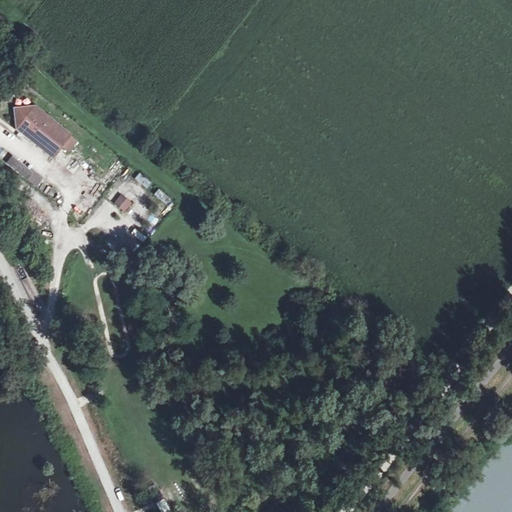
[(31,141),(33,139),(54,155),(61,147),(70,135),(42,113),(43,112),(35,106),(34,107),(33,106),(13,108),(16,130),(30,142),(31,141)]
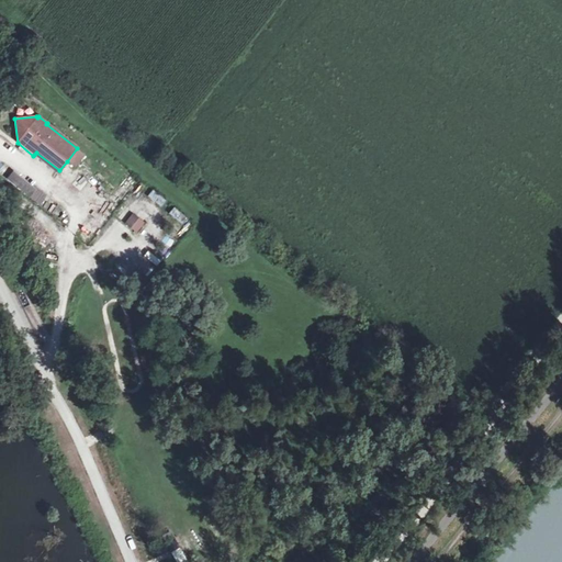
[(77,148),(67,161),(75,167),(85,155),(77,148)]
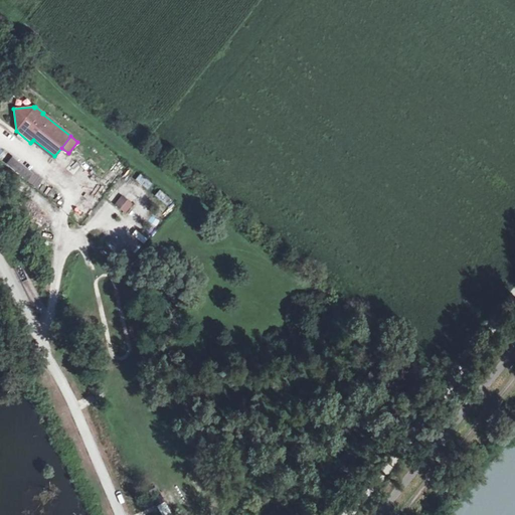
[(33,140),(31,142),(52,159),(54,156),(33,140)]
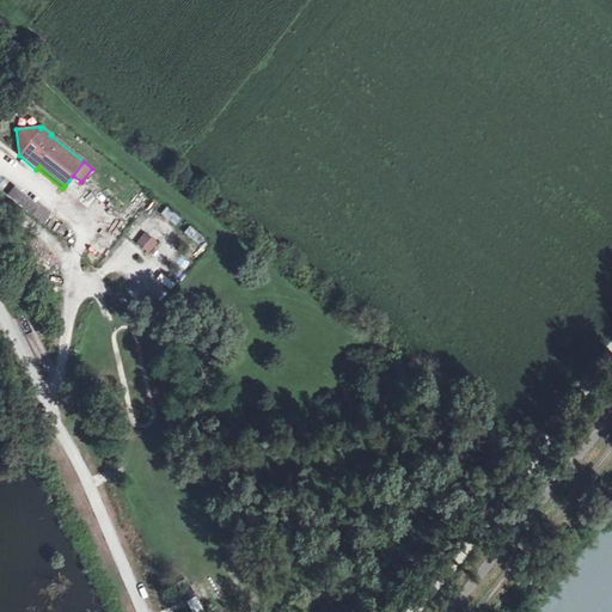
[(6,195),(32,214),(40,204),(14,185),(6,195)]
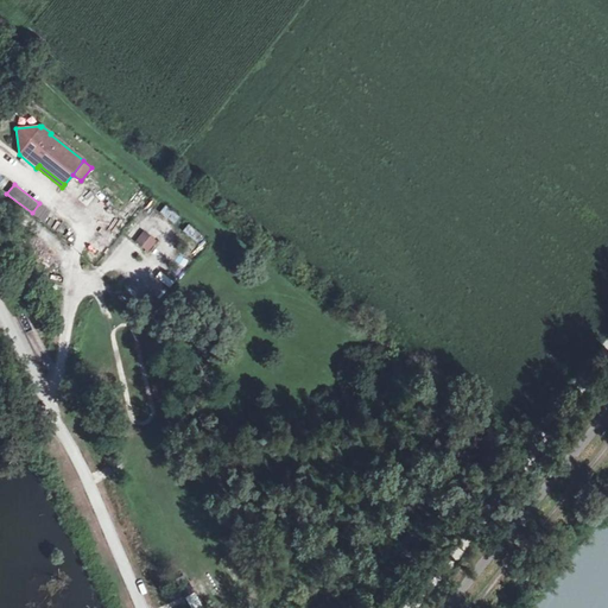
[(8,194),(1,201),(24,221),(30,214),(8,194)]
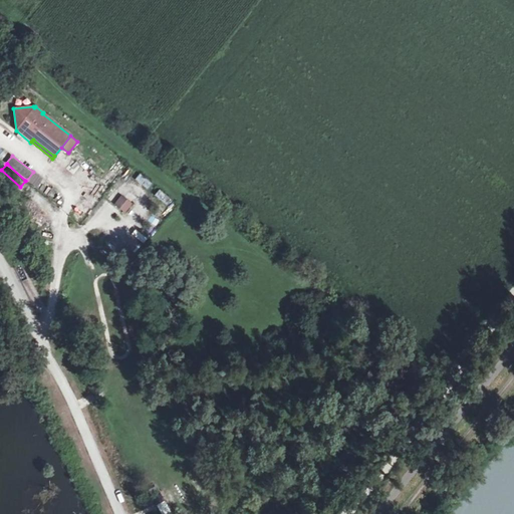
[(120,195),(113,205),(125,213),(133,203),(120,195)]
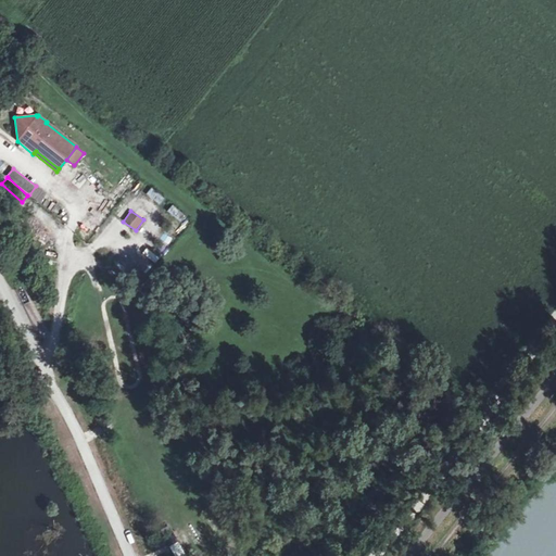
[(148,248),(142,253),(155,264),(160,258),(148,248)]
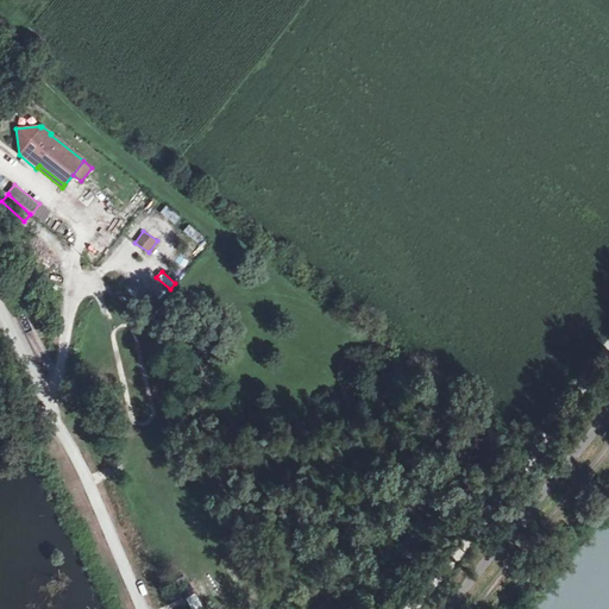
[(195,592),(186,598),(192,608),(199,608),(203,607),(195,592)]
